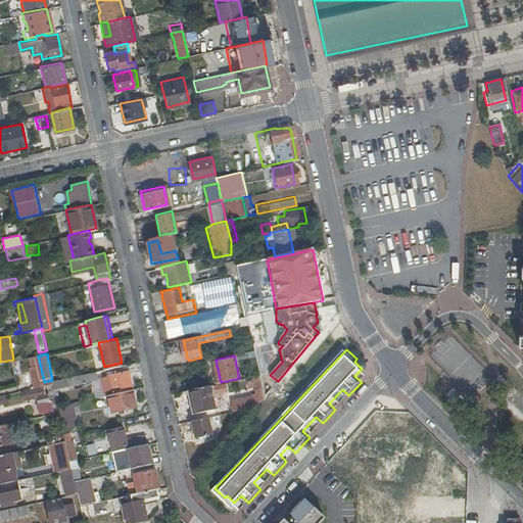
[(112,391),(133,386),(129,368),(107,373),(112,391)]
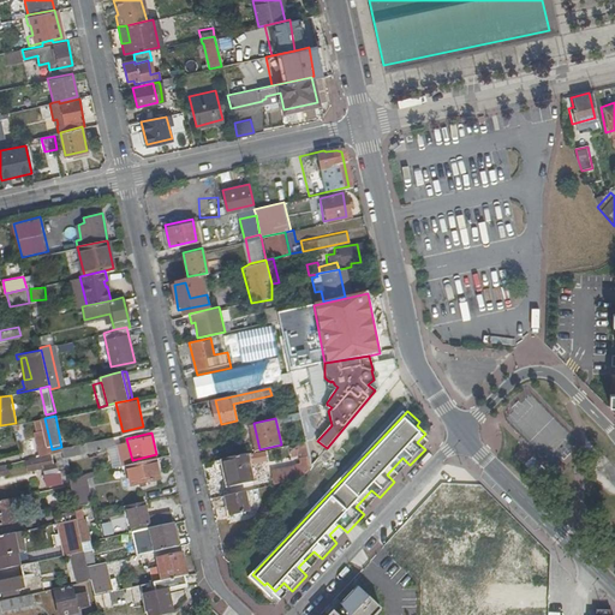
[(115,443),(113,434),(87,440),(89,449),(115,443)]
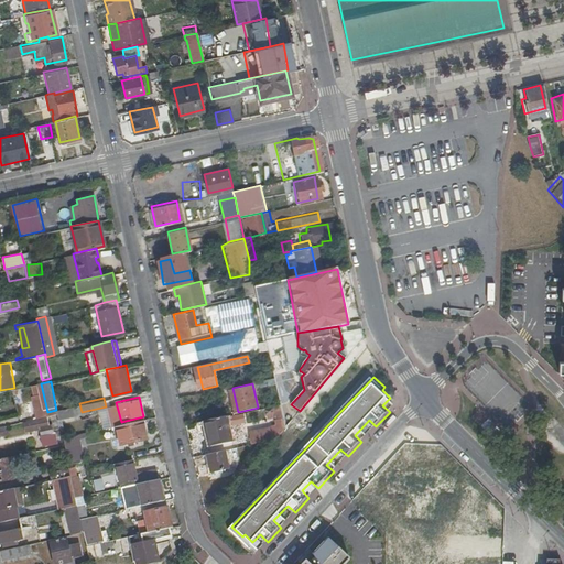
[(280,402),(273,404),(278,426),(250,432),(252,445),(273,441),(286,425),(280,402)]
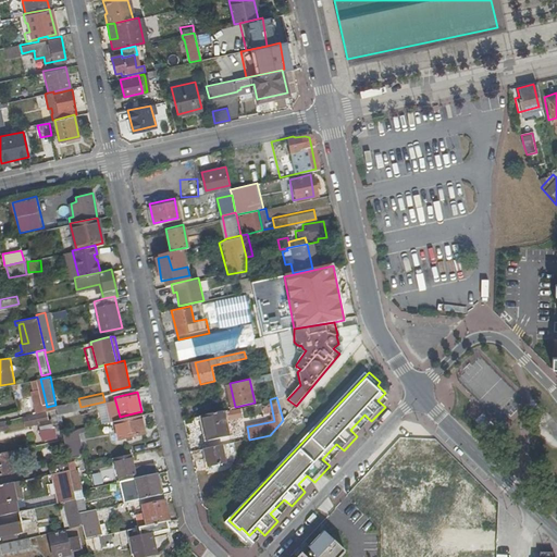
[(59,408),(59,412),(75,409),(73,399),(58,404),(59,408)]
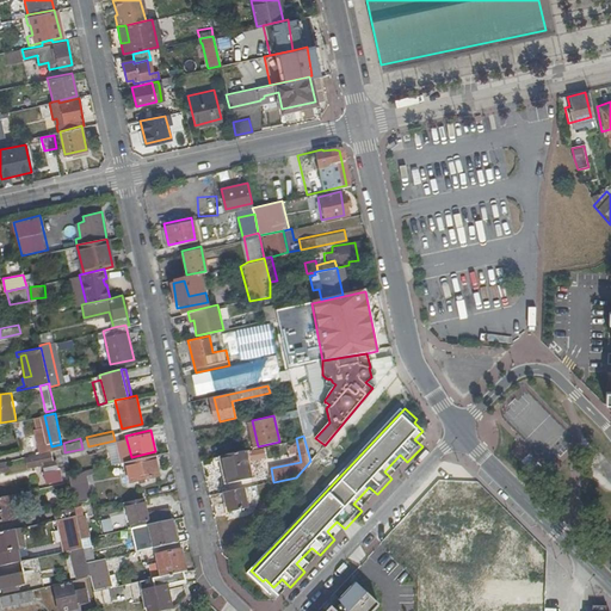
[(65,448),(34,455),(36,466),(47,463),(50,482),(63,480),(62,473),(69,470),(65,452),(65,448)]
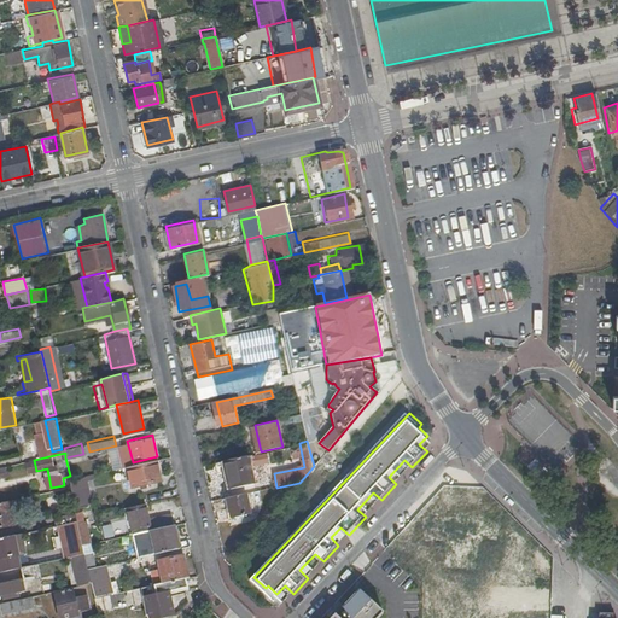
[(252,454),(226,460),(232,488),(254,483),(249,460),(254,459),(252,454)]
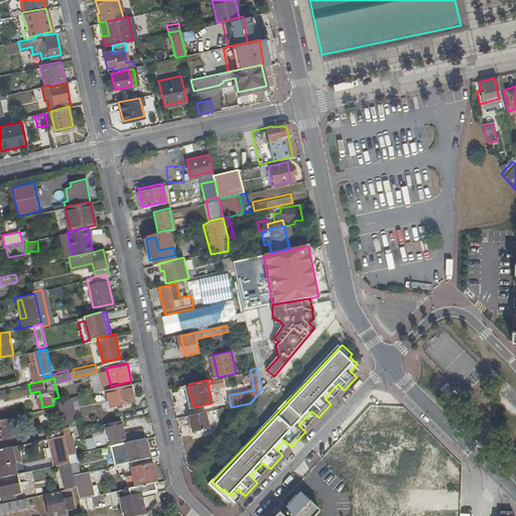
[(111,386),(106,387),(110,405),(135,399),(131,381),(111,386)]
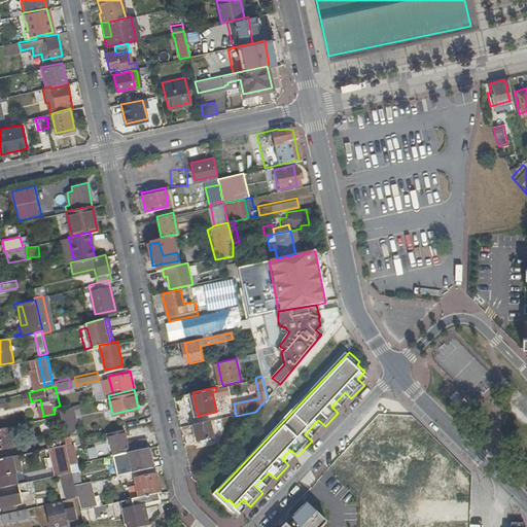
[(220,411),(216,391),(212,392),(216,412),(220,411)]
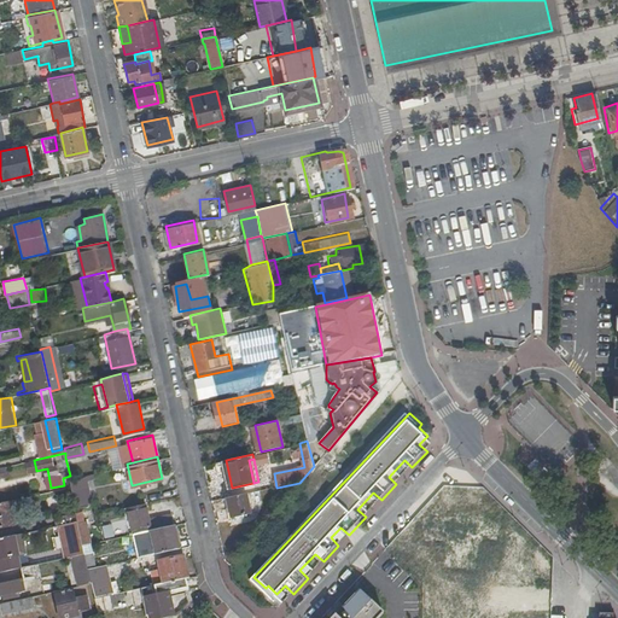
[(226,460),(221,461),(227,488),(232,488),(226,460)]
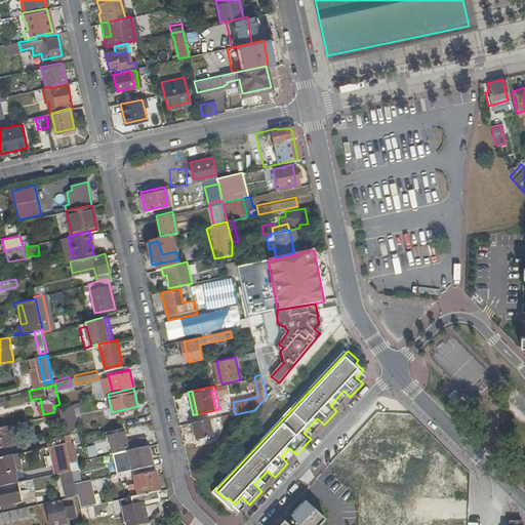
[(511,402),(524,417),(524,416),(524,401),(519,395),(511,402)]
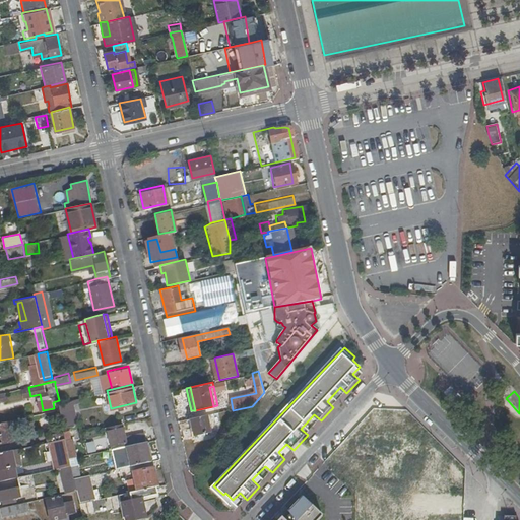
[(76,400),(62,403),(66,423),(80,419),(77,402),(85,400),(83,395),(75,397),(76,400)]
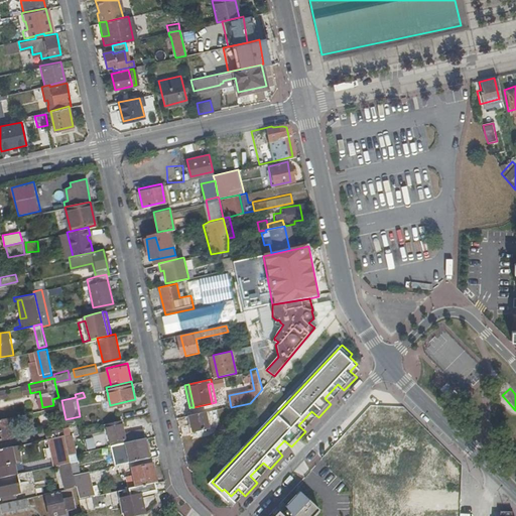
[(208,412),(191,415),(195,432),(212,428),(208,412)]
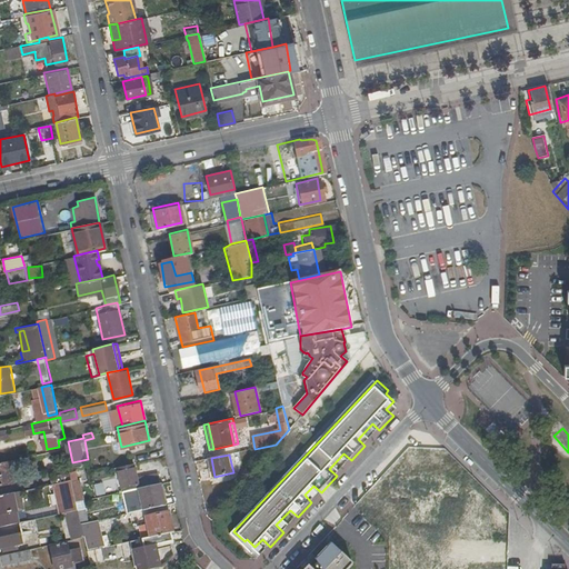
[(10,460),(0,461),(0,486),(16,483),(10,460)]
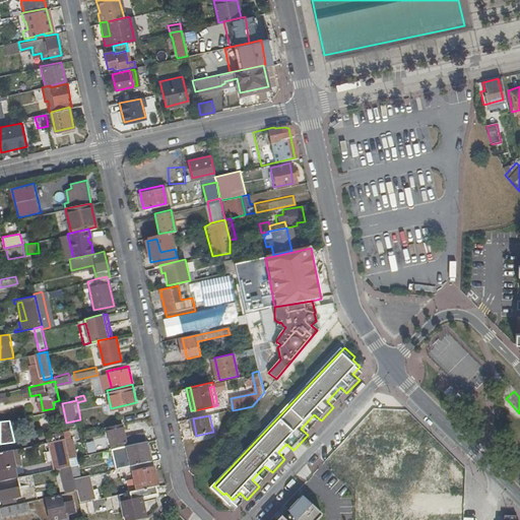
[(122,421),(108,425),(113,446),(127,443),(145,439),(143,429),(129,432),(125,433),(122,421)]
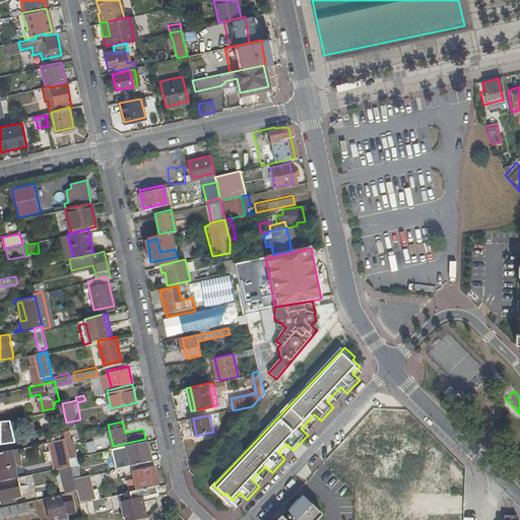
[(391,458),(417,462),(423,428),(405,426),(404,431),(388,429),(387,438),(377,436),(378,430),(341,425),(337,457),(354,459),(354,453),(365,454),(363,470),(360,470),(359,480),(401,486),(402,473),(389,472),(391,458)]
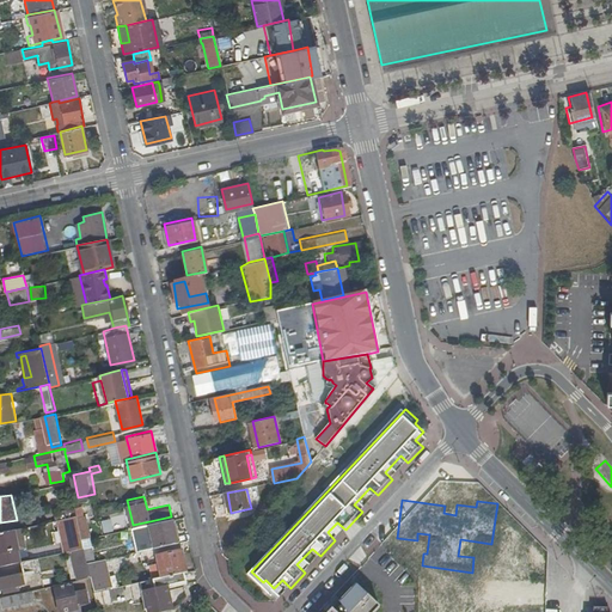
[(79,515),(78,506),(55,510),(57,520),(61,519),(79,515)]
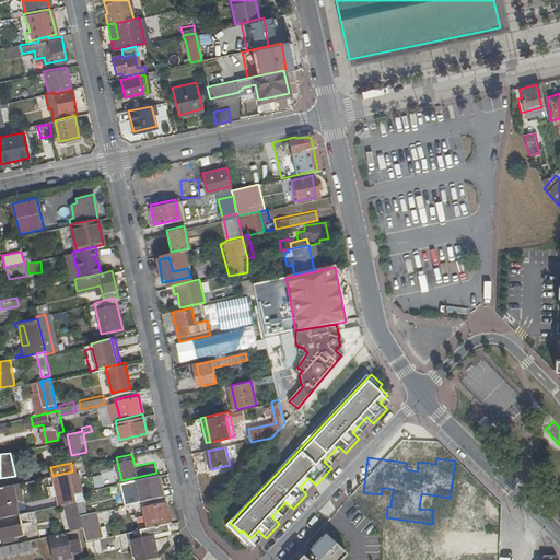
[(72,471),(56,475),(58,483),(65,482),(67,493),(61,496),(62,504),(71,502),(79,500),(77,490),(73,474),(72,471)]
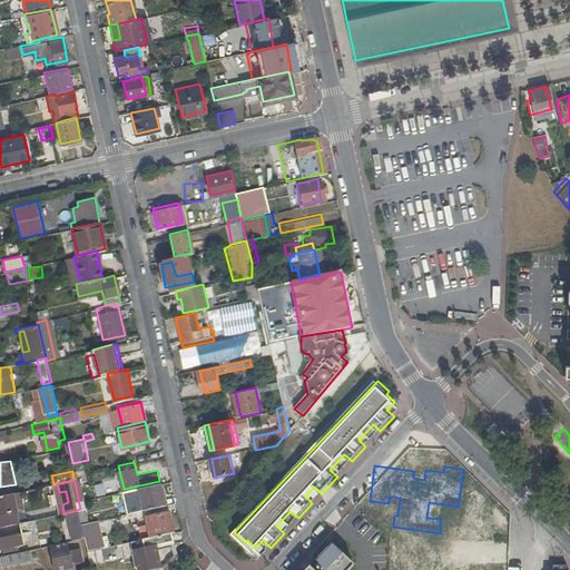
[(84,480),(75,482),(78,499),(88,497),(84,480)]
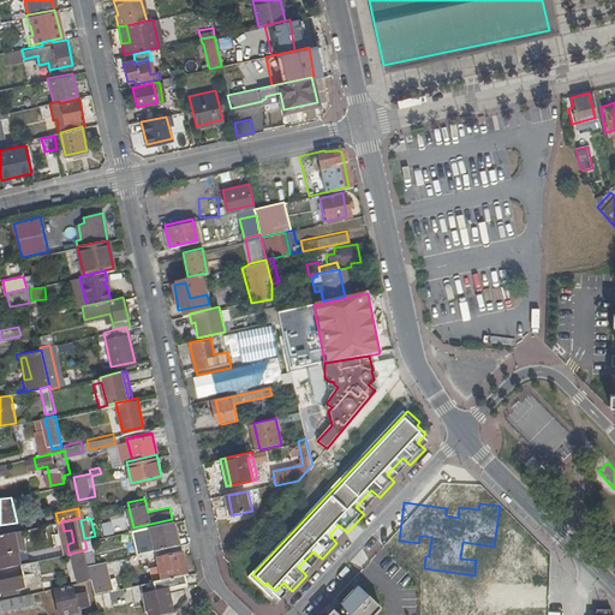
[(172,519),(150,524),(155,548),(177,542),(172,519)]
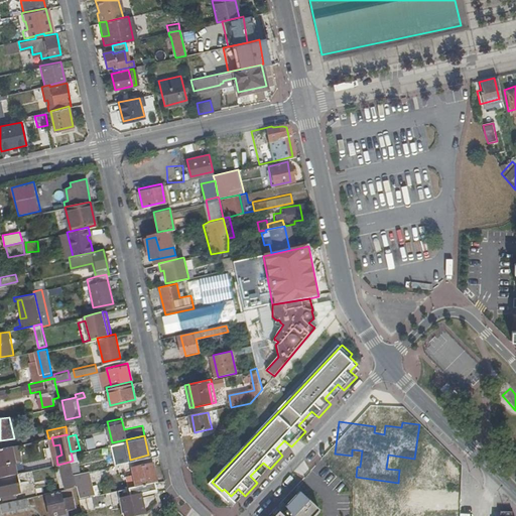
[(89,448),(97,447),(95,438),(87,439),(89,448)]
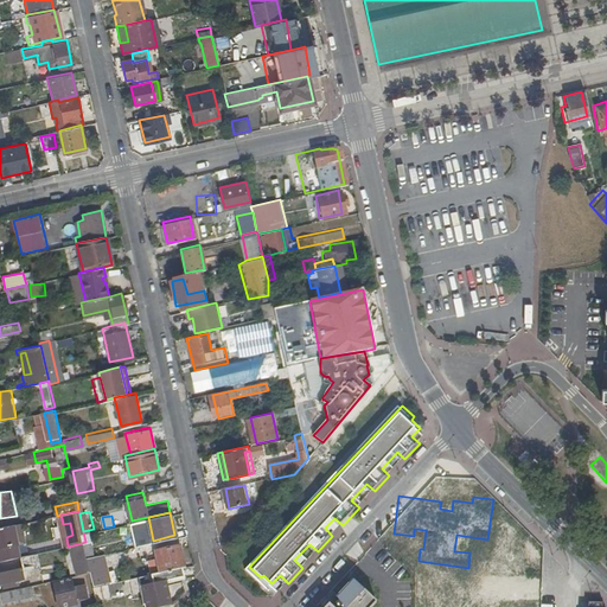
[(18,524),(0,529),(0,543),(4,561),(25,556),(18,524)]
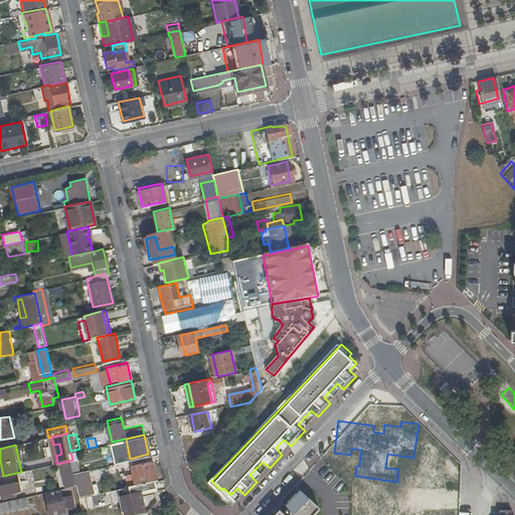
[(121,461),(119,455),(107,458),(109,464),(121,461)]
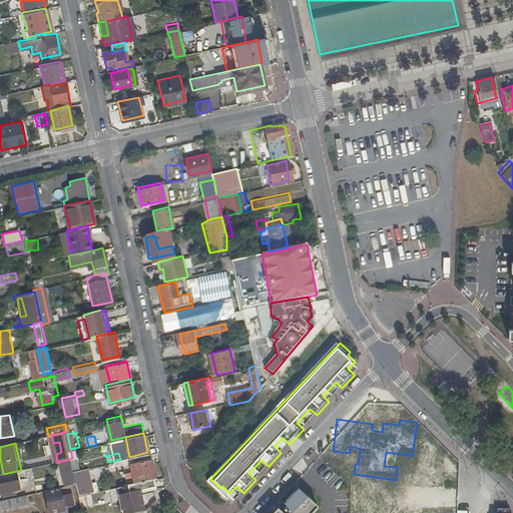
[(154,476),(155,476),(151,457),(132,461),(136,480),(154,476)]
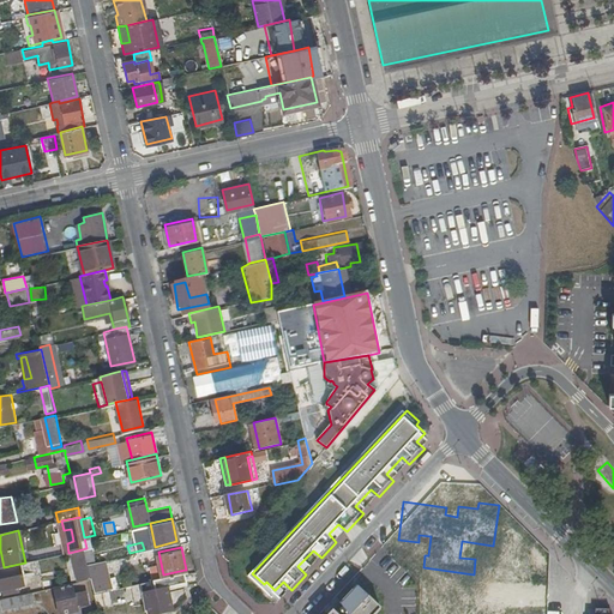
[(86,548),(78,551),(85,579),(94,577),(90,563),(86,548)]
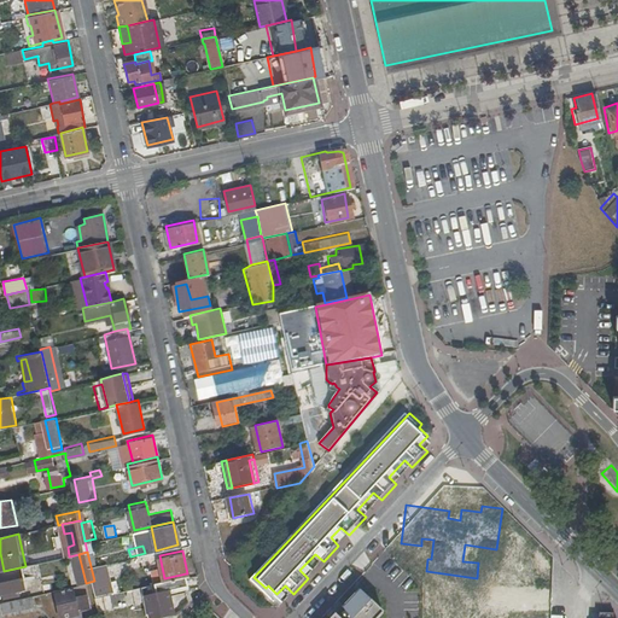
[(117,589),(110,561),(91,566),(94,581),(97,594),(117,589)]
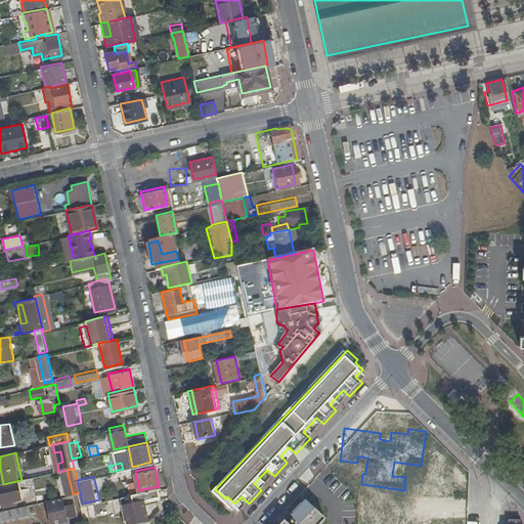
[(3,484),(0,485),(0,504),(5,504),(6,507),(20,504),(19,499),(26,498),(22,480),(3,484)]
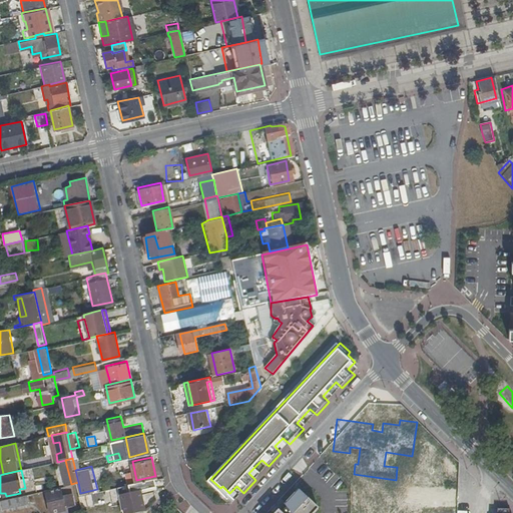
[(154,476),(157,485),(165,482),(163,475),(155,476),(154,476)]
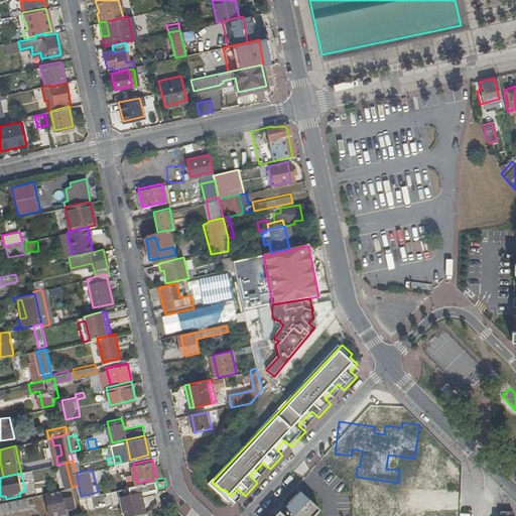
[(81,496),(84,509),(121,500),(120,496),(122,495),(127,513),(146,509),(142,491),(158,488),(155,479),(137,483),(98,492),(81,496)]
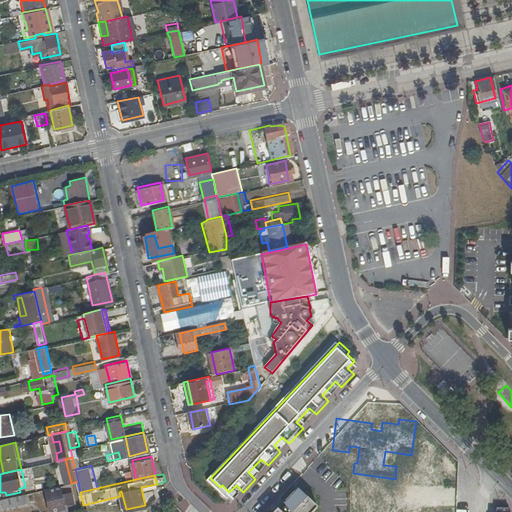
[(64,487),(49,490),(54,510),(61,509),(69,507),(68,504),(71,503),(79,501),(76,489),(66,491),(64,487)]
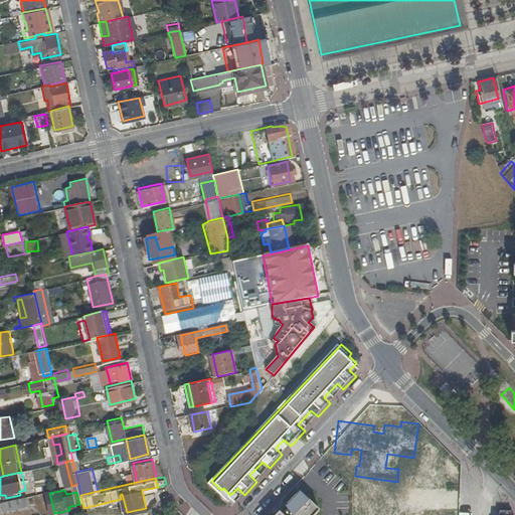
[(274,514),(313,514),(319,509),(298,490),(274,514)]
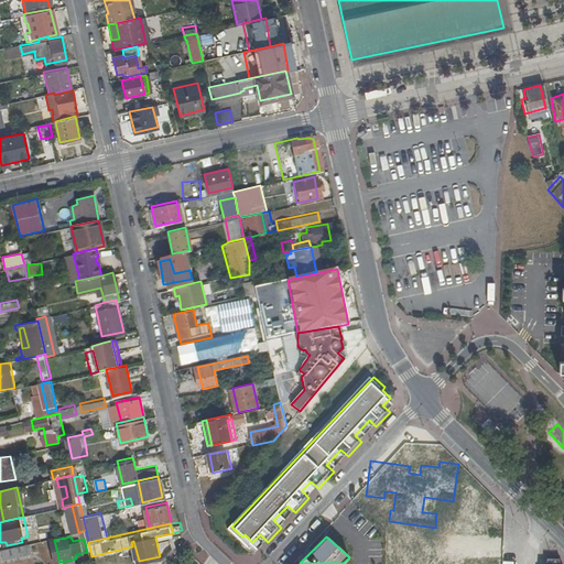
[(35,553),(33,543),(3,550),(6,560),(35,553)]
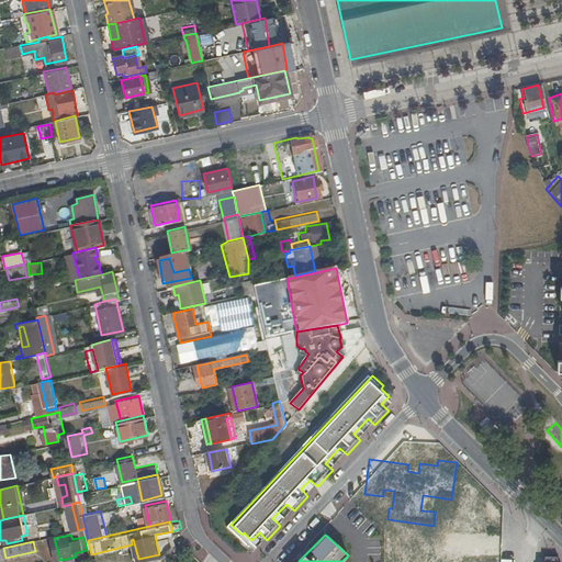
[(76,557),(67,559),(67,561),(68,561),(80,559),(78,552),(75,553),(76,557)]
